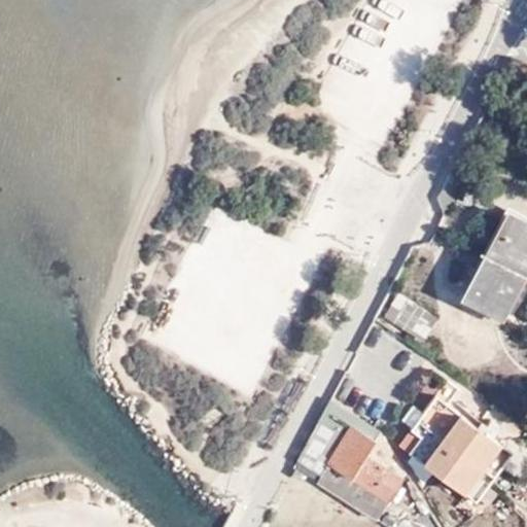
[(469,167),(463,179),(477,186),(484,171),(469,167)]
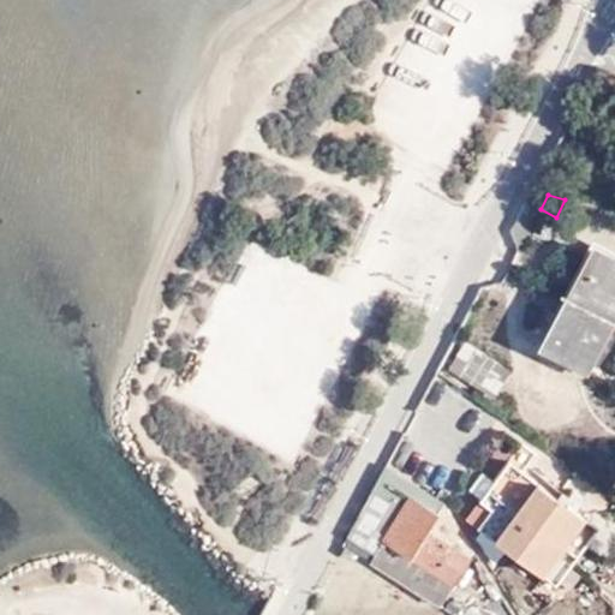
[(568,296),(610,320),(614,310),(614,258),(595,249),(568,296)]
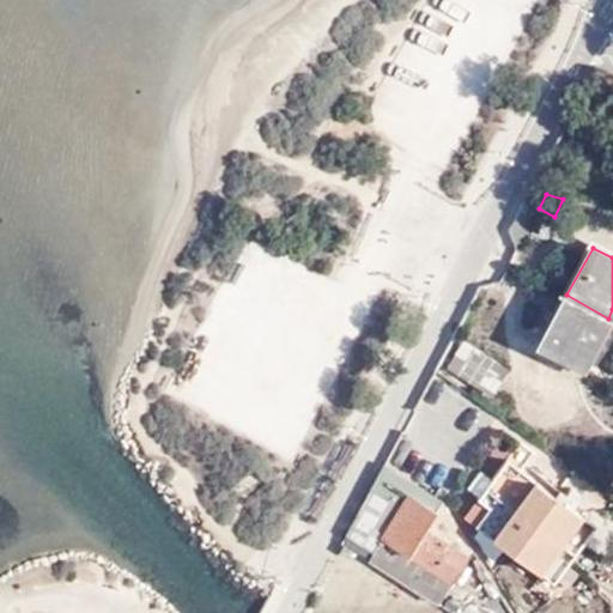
[(594,346),(608,319),(566,295),(540,345),(575,363),(587,343),(594,346)]
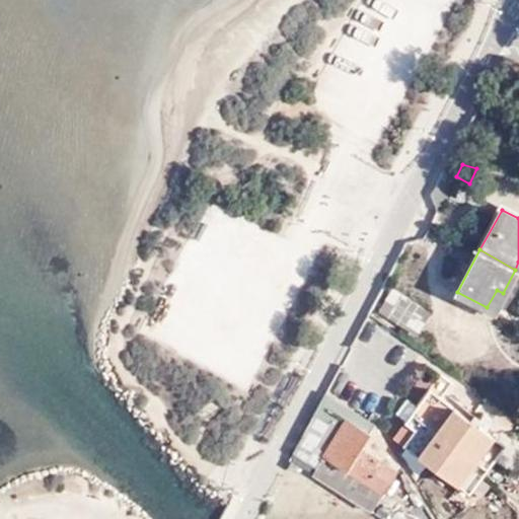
[(494,310),(503,293),(497,290),(487,307),(494,310)]
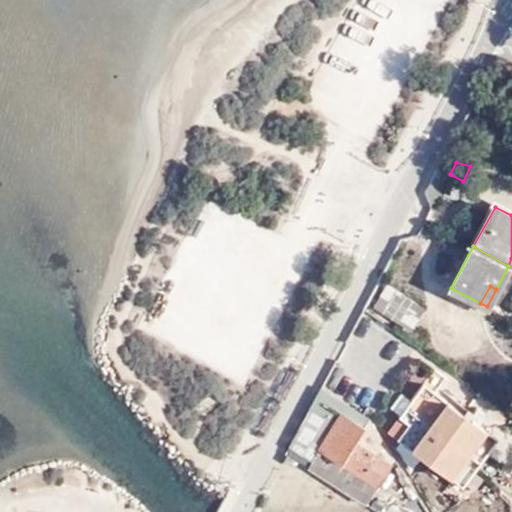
[(424,306),(388,287),(376,310),(412,329),(424,306)]
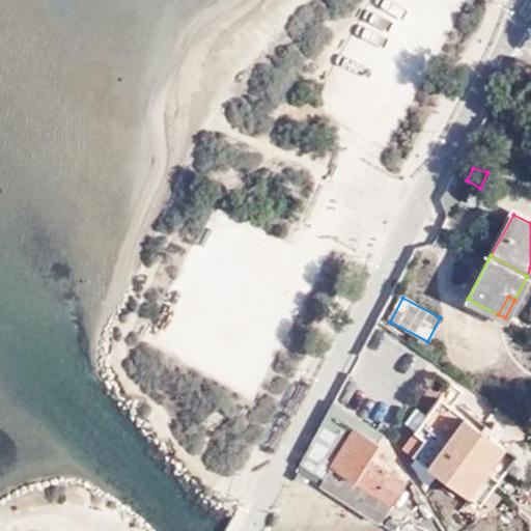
[(415,428),(424,437),(448,403),(438,396),(415,428)]
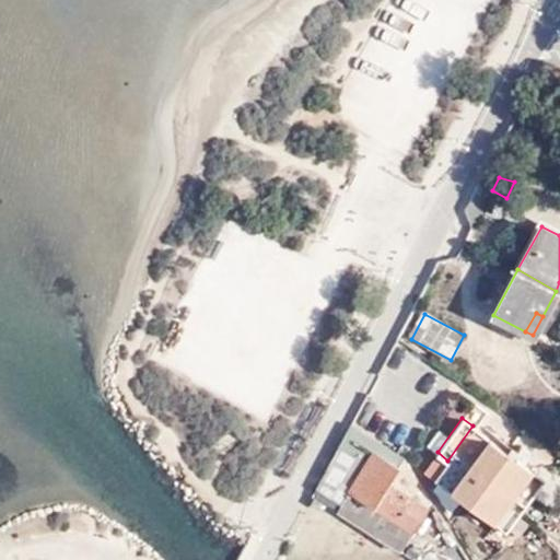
[(429,514),(433,508),(405,457),(350,422),(349,426),(391,461),(399,468),(427,511),(429,514)]
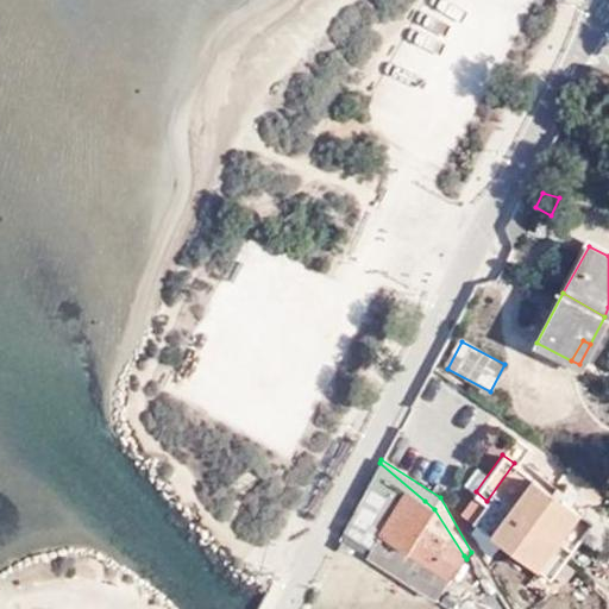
[(514,463),(487,501),(473,520),(534,566),(576,508),(567,501),(576,490),(566,482),(562,488),(526,462),(522,469),(514,463)]
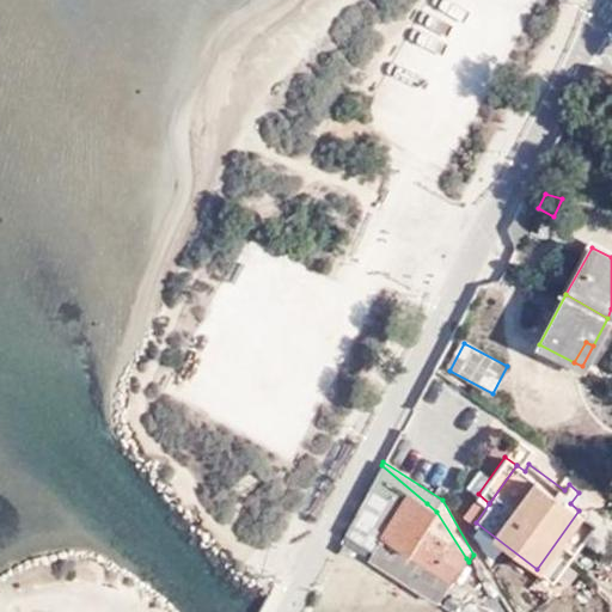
[(381,465),(346,532),(369,549),(407,493),(435,513),(436,512),(427,503),(381,465)]
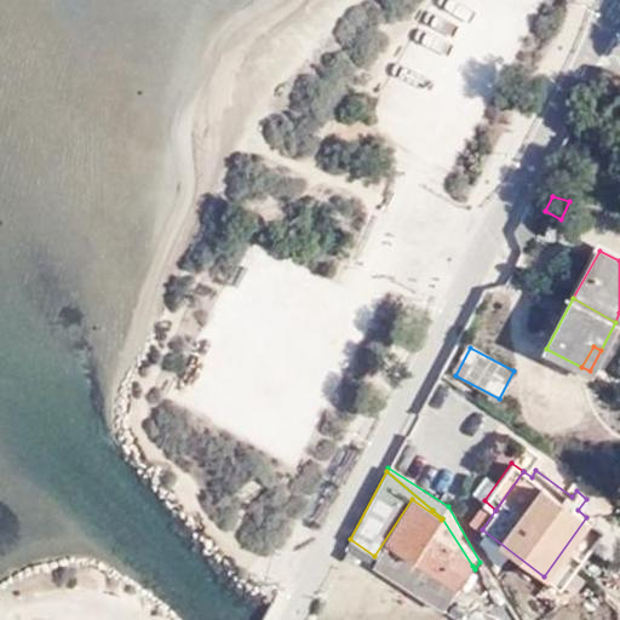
[(374,556),(377,557),(412,581),(423,567),(455,590),(472,566),(430,535),(441,520),(412,499),(374,556)]
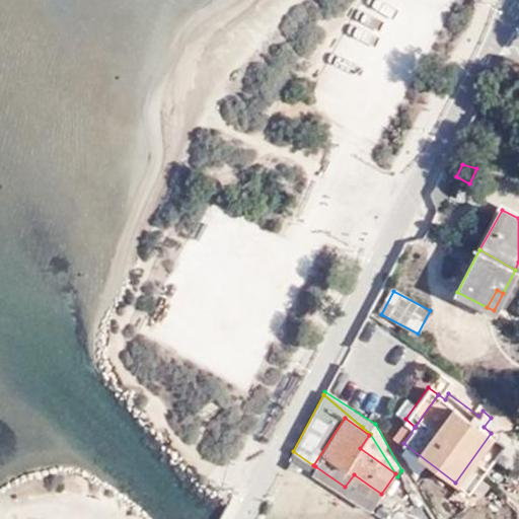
[(491,433),(455,483),(468,491),(504,442),(491,433)]
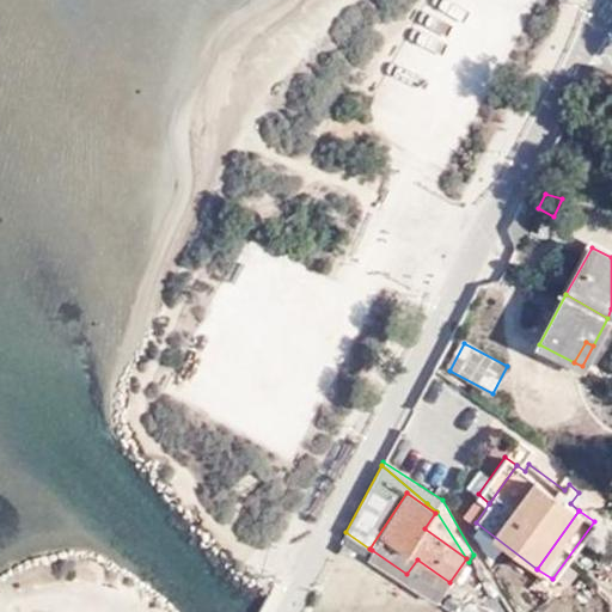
[(424,528),(466,558),(436,512),(435,513),(424,528)]
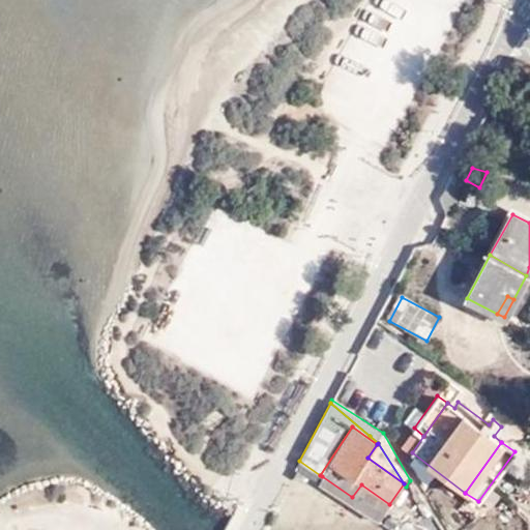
[(322,476),(317,484),(378,522),(389,504),(361,484),(352,497),(322,476)]
